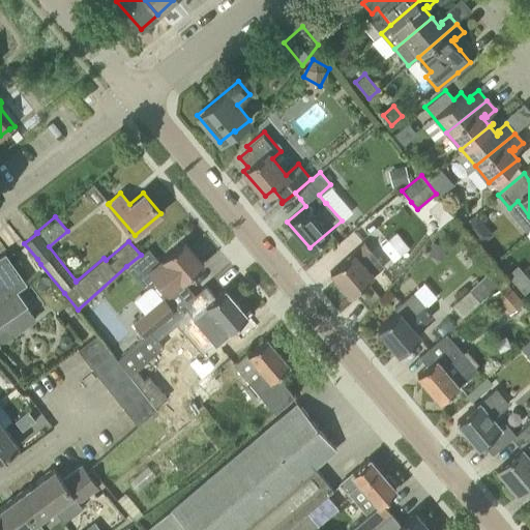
[(148,247),(141,255),(126,266),(139,280),(147,271),(167,294),(203,263),(183,240),(160,259),(162,260),(159,261),(148,247)]
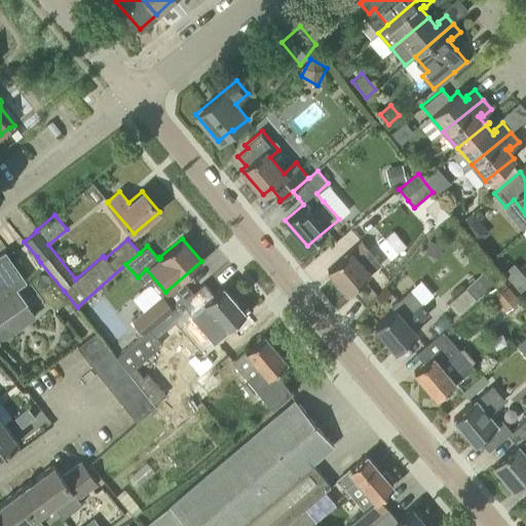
[(439,259),(443,245),(429,239),(424,254),(439,259)]
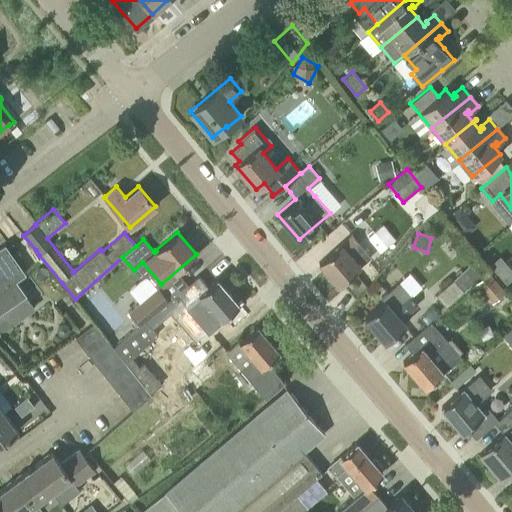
[(338,285),(360,266),(371,257),(352,234),(341,244),(341,243),(318,262),(338,285)]
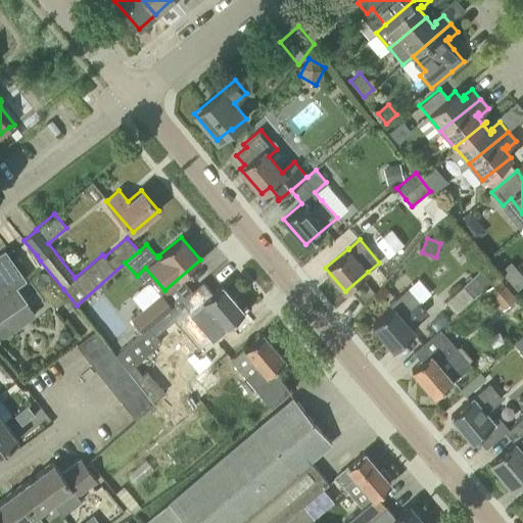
[(0,316),(26,298),(15,284),(25,278),(4,251),(0,253),(0,316)]
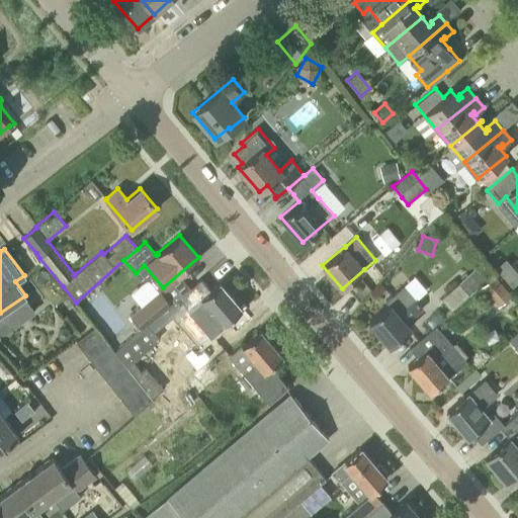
[(450,310),(469,293),(486,280),(476,268),(440,298),(450,310)]
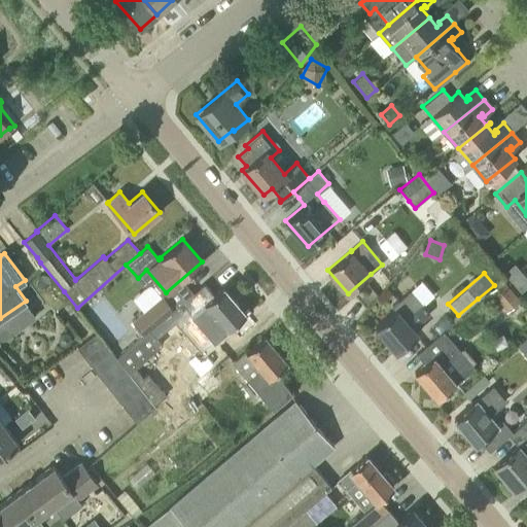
[(490,291),(505,312),(520,301),(503,280),(490,291)]
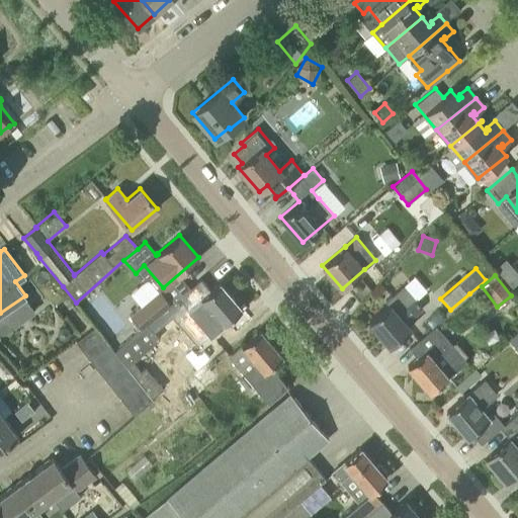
[(179,297),(186,305),(210,333),(223,323),(223,324),(242,308),(220,281),(210,289),(200,278),(179,297)]
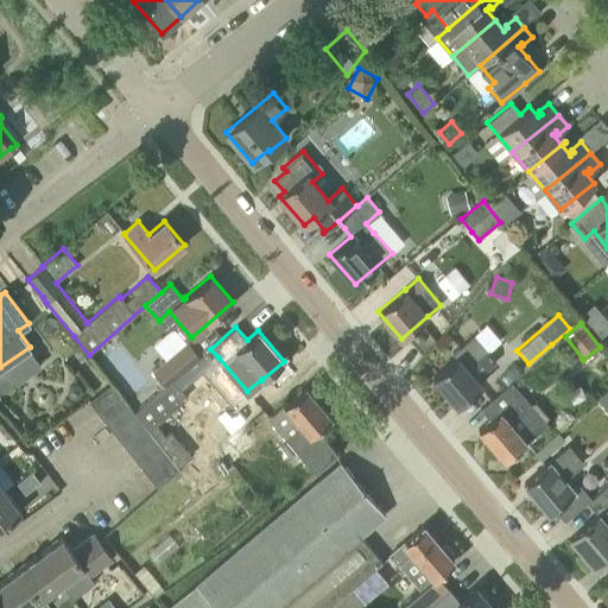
[(453,354),(455,358),(432,377),(457,405),(481,385),(475,378),(495,361),(473,335),(453,354)]
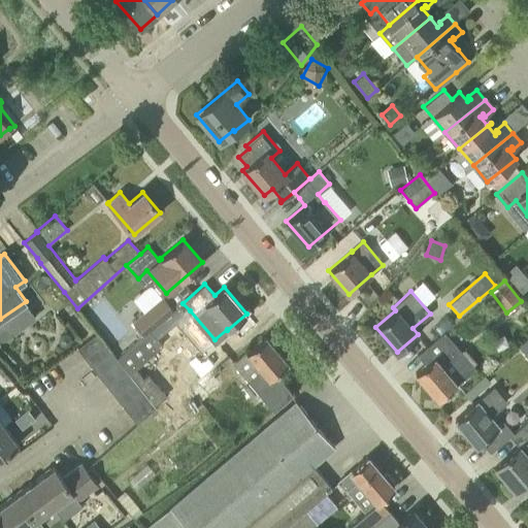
[(132,321),(144,335),(144,336),(151,330),(175,309),(163,295),(132,321)]
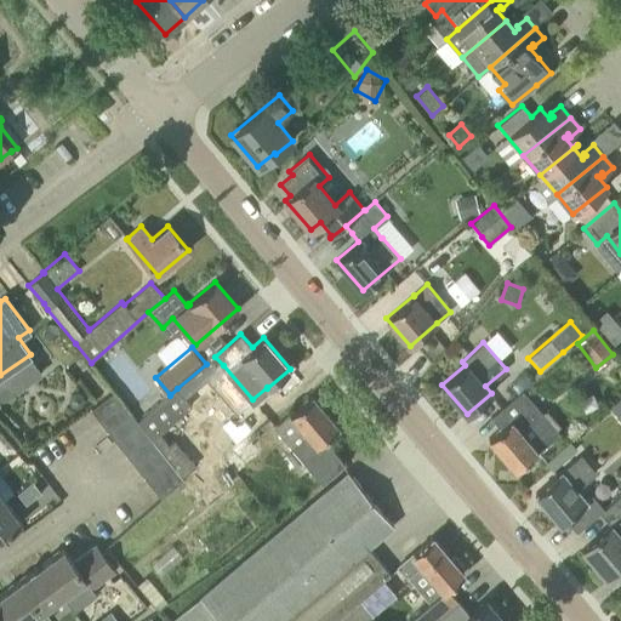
[(148,436),(152,439),(169,426),(192,405),(177,388),(170,396),(170,394),(138,422),(140,425),(148,436)]
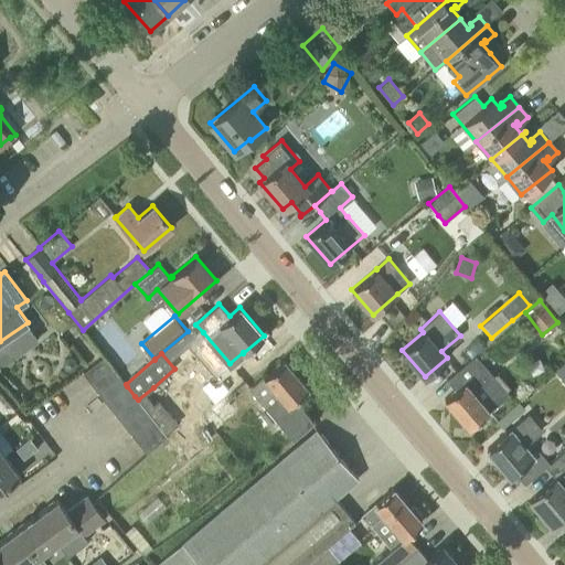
[(475,354),(462,364),(446,380),(456,390),(445,400),(468,427),(509,394),(475,354)]
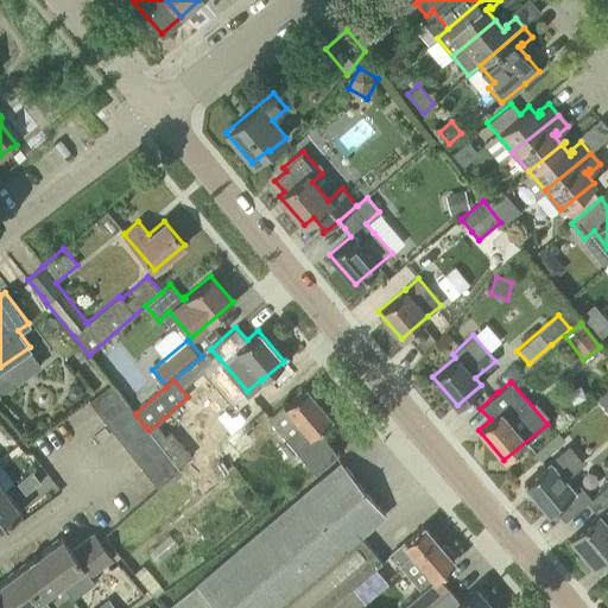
[(97,412),(120,393),(112,384),(89,401),(97,412)]
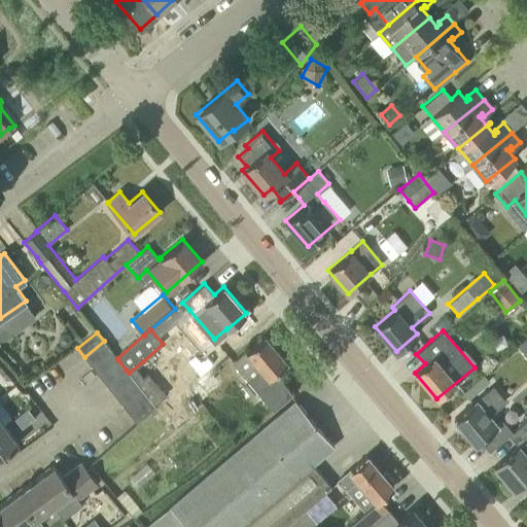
[(235,361),(255,387),(274,409),(292,393),(275,372),(287,361),(265,335),(246,351),(246,352),(235,361)]
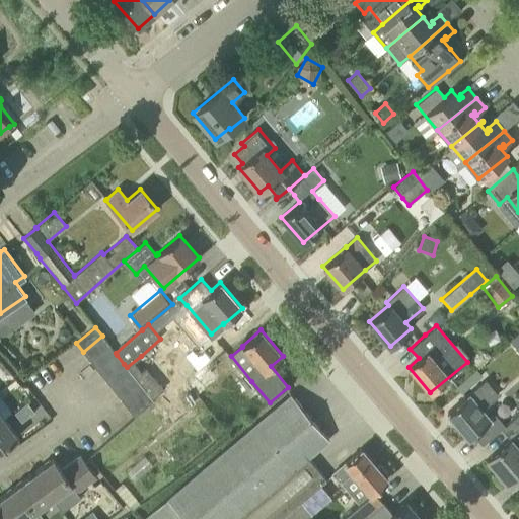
[(518,332),(510,341),(518,351),(518,332)]
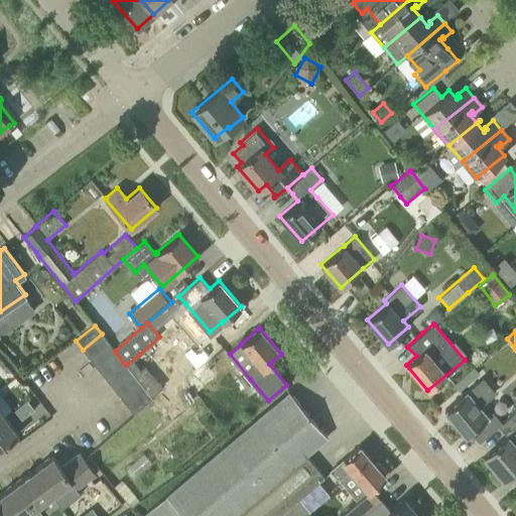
[(83,350),(90,359),(109,343),(102,334),(83,350)]
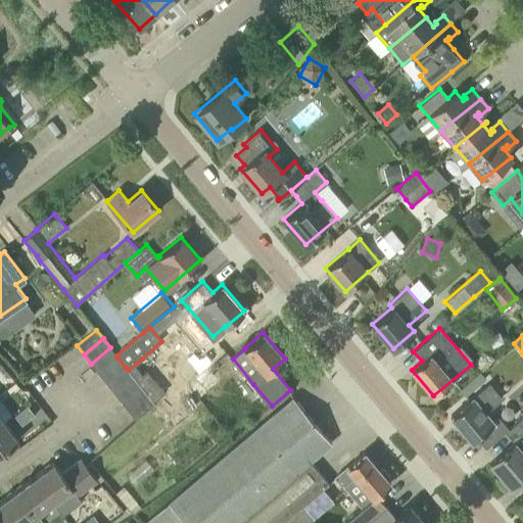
[(187,341),(164,362),(199,399),(222,379),(187,341)]
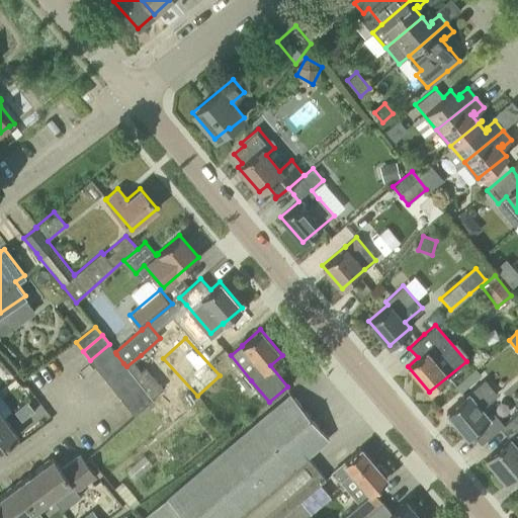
[(109,344),(90,360),(97,369),(116,354),(115,352),(109,344)]
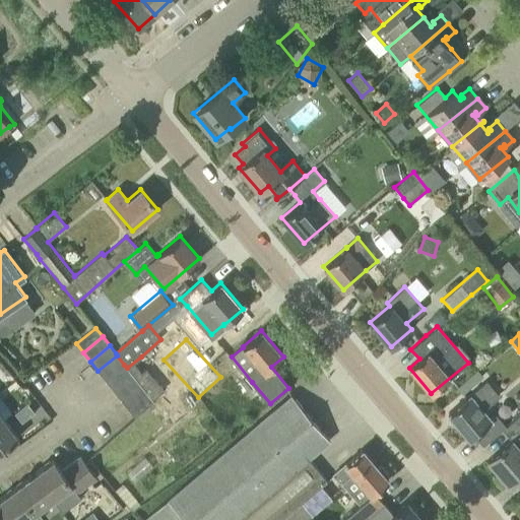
[(98,371),(105,380),(124,365),(117,355),(98,371)]
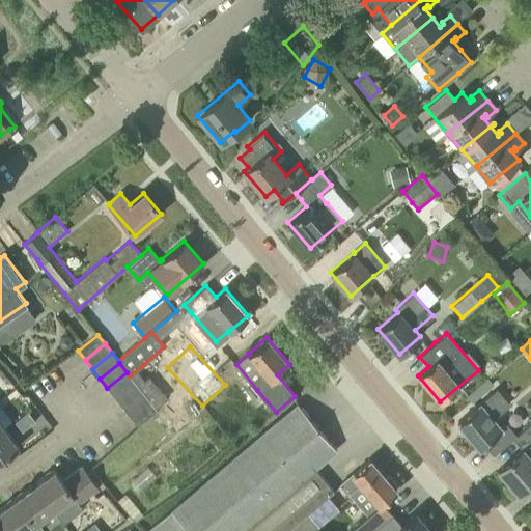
[(115,397),(134,382),(130,375),(127,372),(107,388),(115,397)]
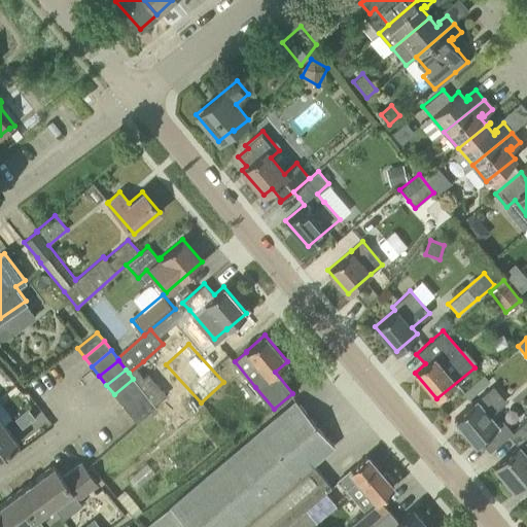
[(114,394),(121,405),(141,389),(133,379),(114,394)]
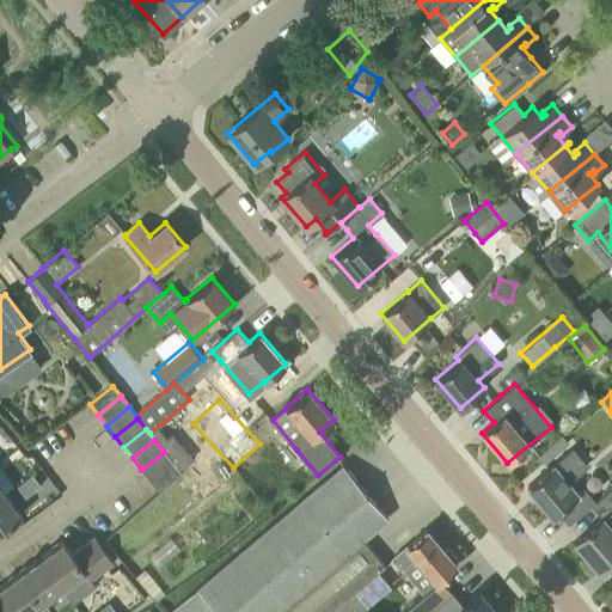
[(552,515),(558,512),(569,524),(591,506),(595,501),(583,487),(576,493),(568,482),(587,465),(573,448),(527,487),(552,515)]
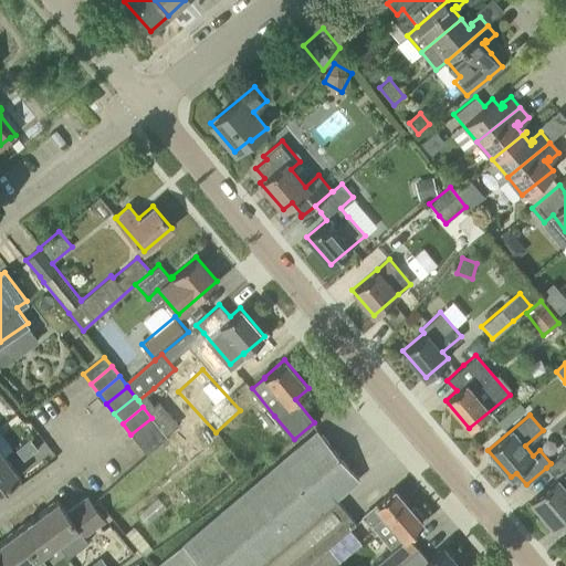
[(130,435),(139,444),(159,428),(152,418),(130,435)]
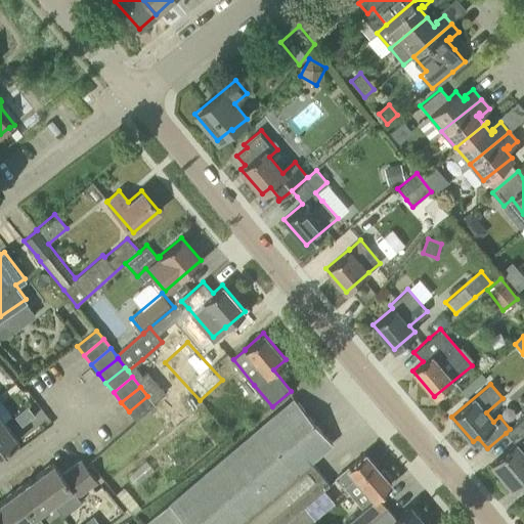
[(129,411),(136,421),(155,404),(147,396),(129,411)]
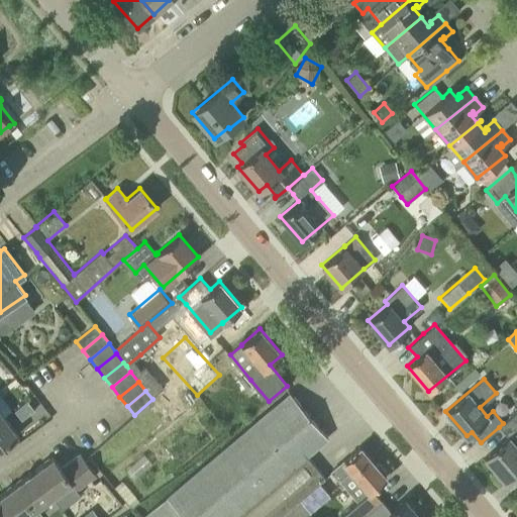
[(141,516),(277,516),(298,499),(324,477),(307,454),(327,437),(290,393),(273,407),(273,406),(265,412),(234,436),(236,438),(151,509),(142,516),(141,516)]
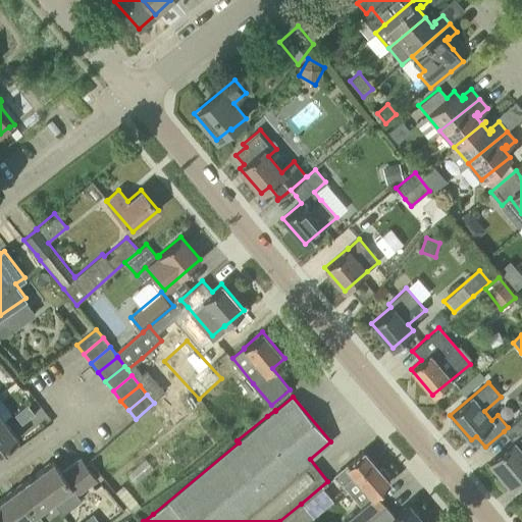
[(521,418),(521,416),(508,427),(504,431),(513,442),(489,462),(500,474),(499,476),(508,487),(510,485),(510,486),(521,476),(521,418)]
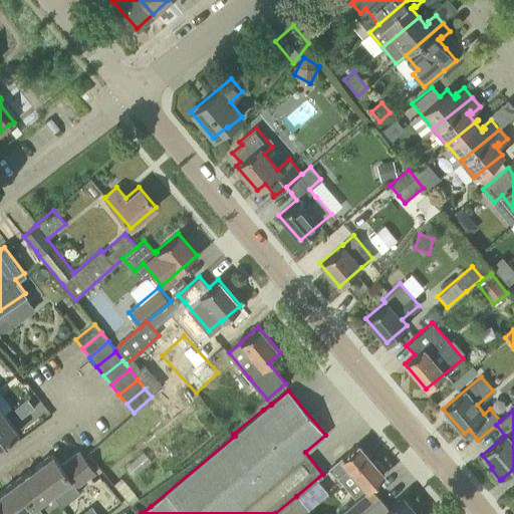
[(3,414),(0,416),(0,446),(18,433),(3,414)]
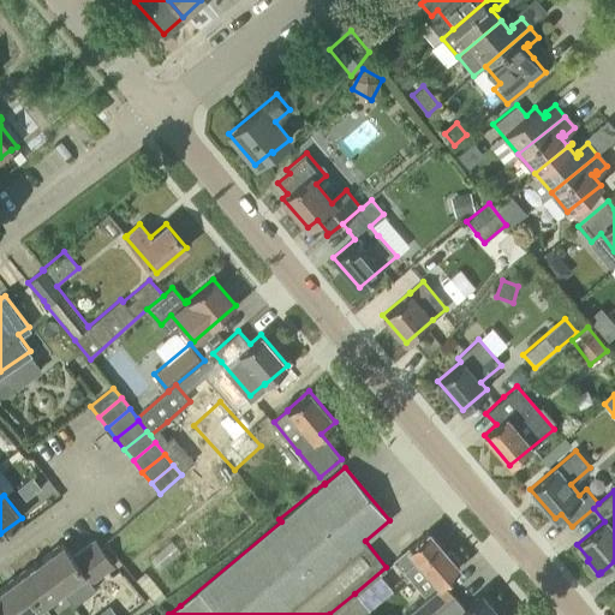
[(428,531),(394,561),(423,596),(404,613),(406,614),(430,614),(436,611),(454,596),(442,583),(459,568),(428,531)]
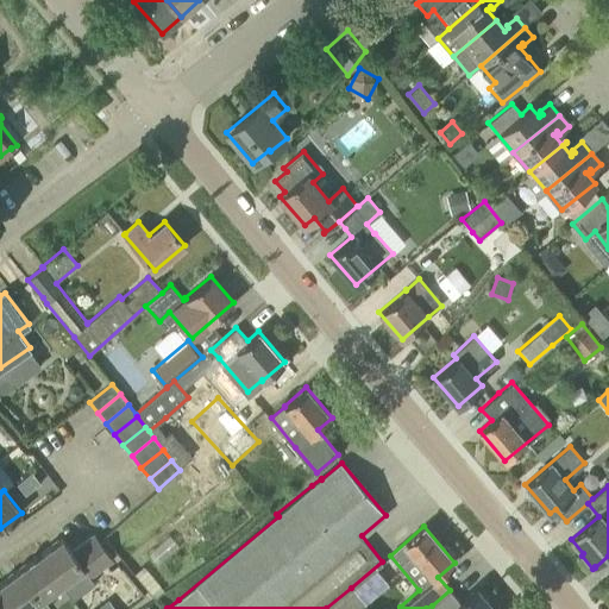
[(39,554),(62,584),(73,600),(94,583),(90,577),(113,560),(93,533),(71,550),(62,538),(39,554)]
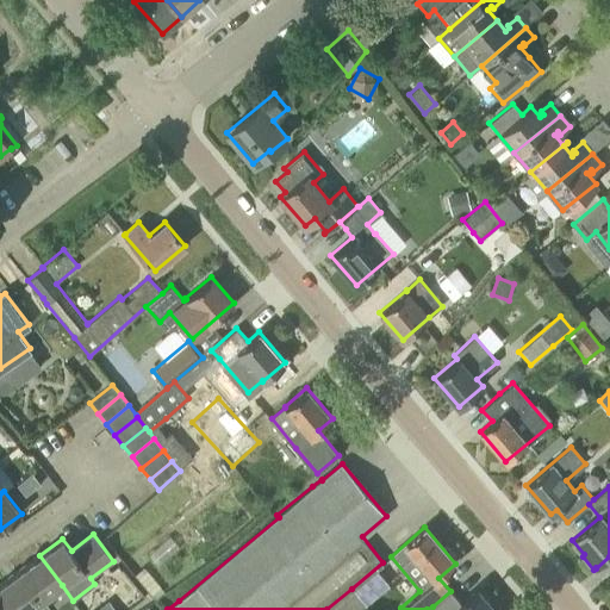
[(47,609),(50,608),(43,599),(62,585),(39,555),(18,571),(45,609),(47,609)]
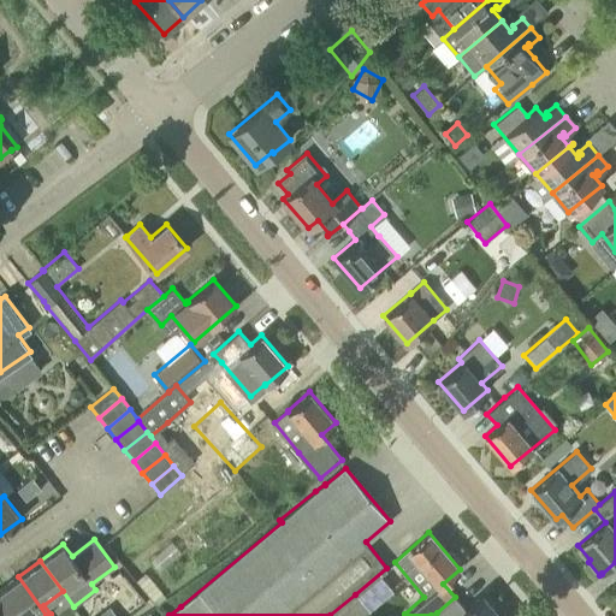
[(46,615),(18,576),(0,588),(0,599),(11,615),(28,615),(36,610),(40,615),(46,615)]
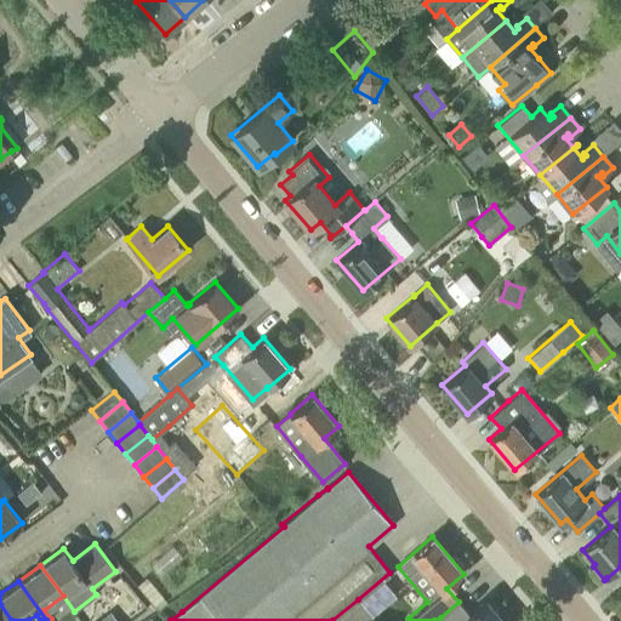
[(358,599),(332,620),(363,620),(365,620),(370,615),(358,599)]
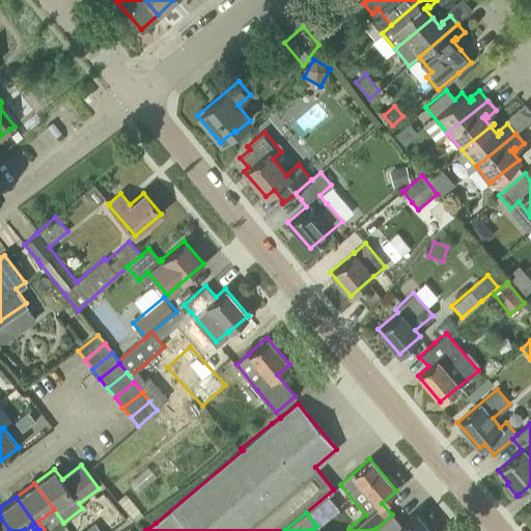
[(430,530),(415,512),(396,529),(393,530),(430,530)]
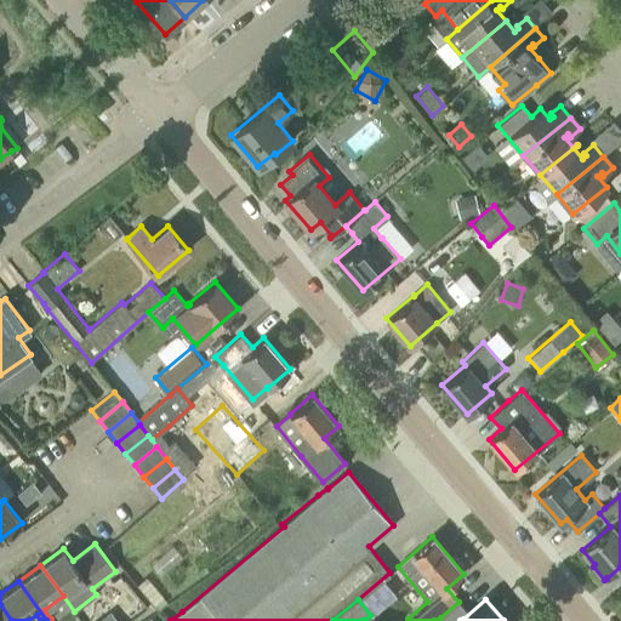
[(0,620),(11,620),(0,604),(0,620)]
